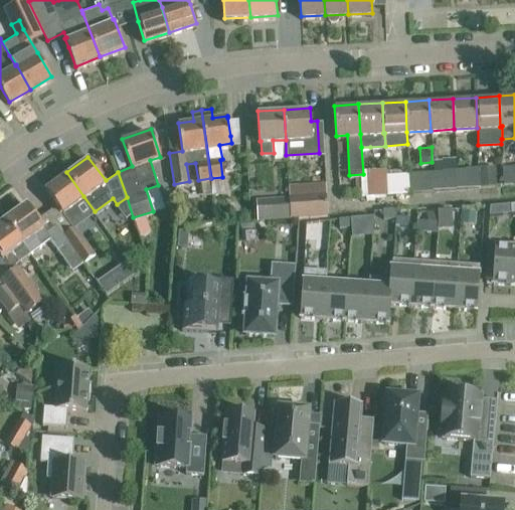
[(386,173),(385,168),(385,159),(379,160),(379,168),(366,169),(367,194),(384,193),(384,174),(386,173)]
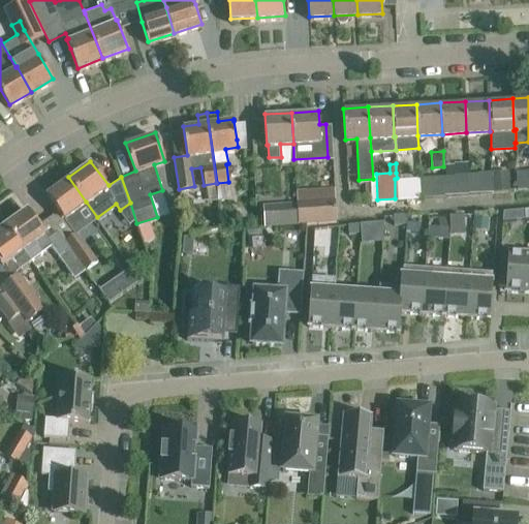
[(493,189),(509,188),(508,167),(492,168),(493,189)]
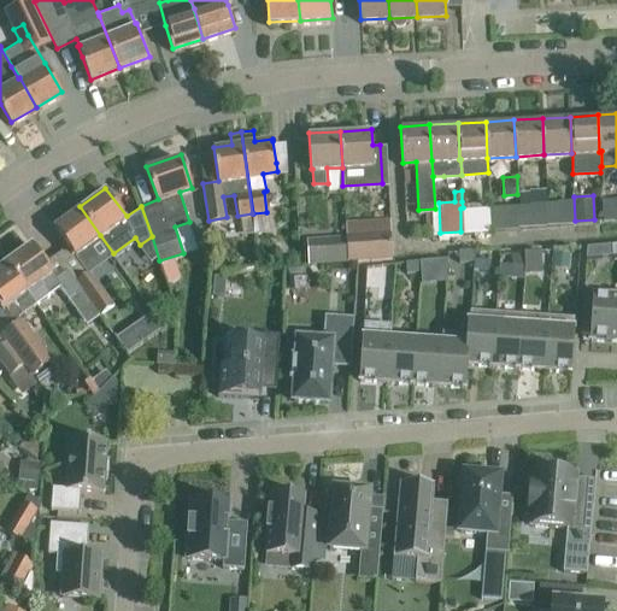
[(574,222),(573,198),(557,199),(559,223),(574,222)]
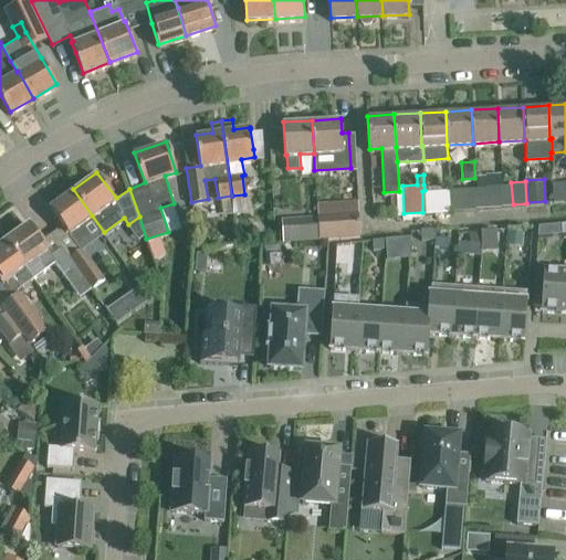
[(473,187),(474,207),(501,204),(500,183),(474,185),(474,187),(473,187)]
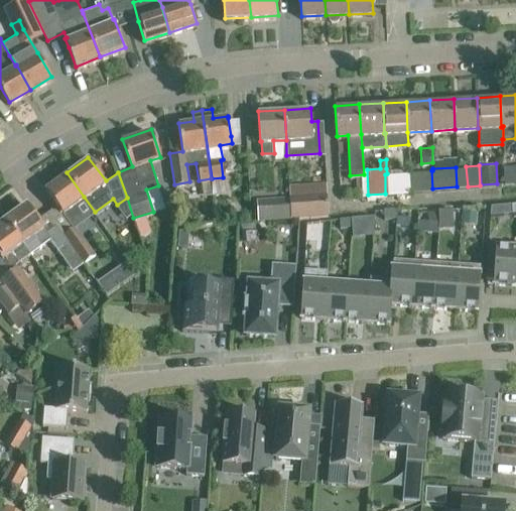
[(385,194),(409,190),(408,172),(410,172),(409,168),(386,168),(387,173),(385,174),(385,194)]
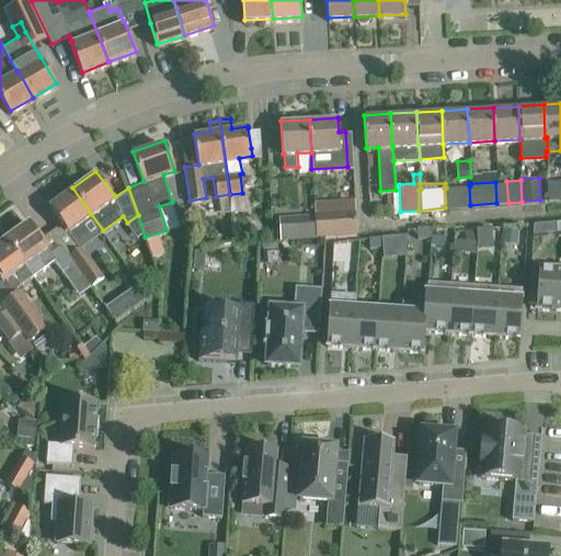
[(470,205),(469,185),(446,188),(444,188),(445,207),(470,205)]
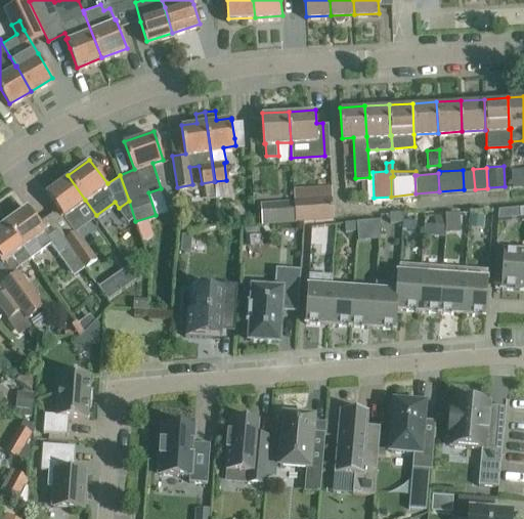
[(75,208),(85,200),(68,175),(46,190),(64,215),(66,215),(73,225),(82,218),(75,208)]
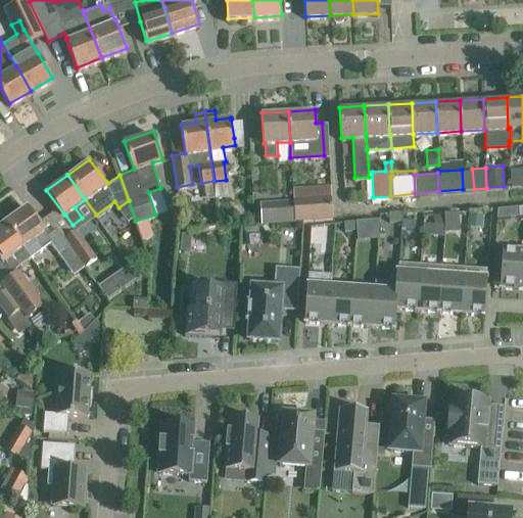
[(316,196),(292,198),(294,220),(332,217),(331,196),(330,184),(315,185),(316,196)]
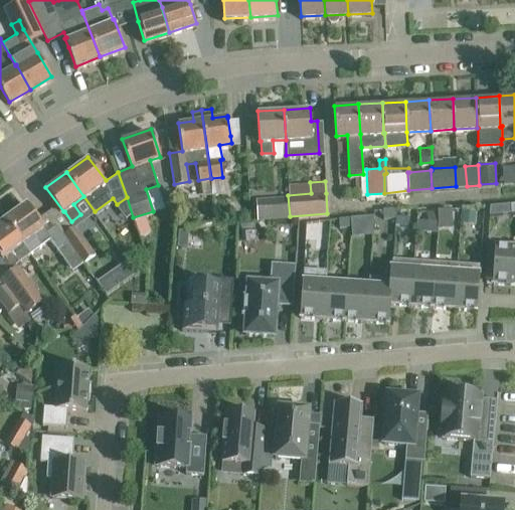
[(290,216),(288,195),(255,197),(258,218),(290,216)]
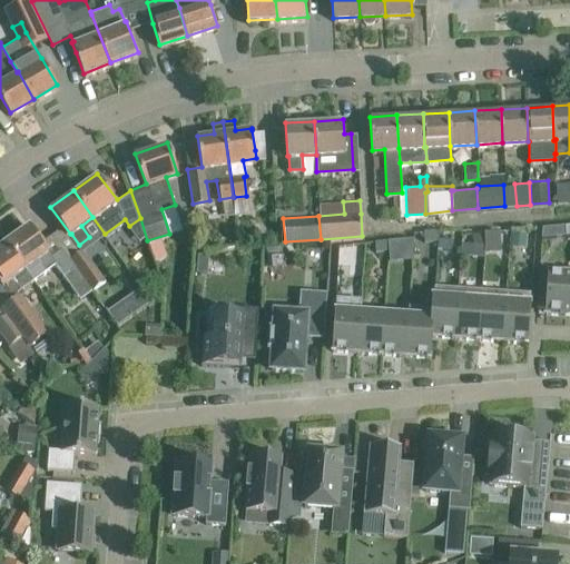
[(29,223),(6,239),(25,266),(33,277),(46,268),(55,263),(77,293),(88,285),(91,288),(92,289),(94,288),(70,256),(62,246),(51,254),(48,250),(49,249),(42,240),(39,235),(29,223)]
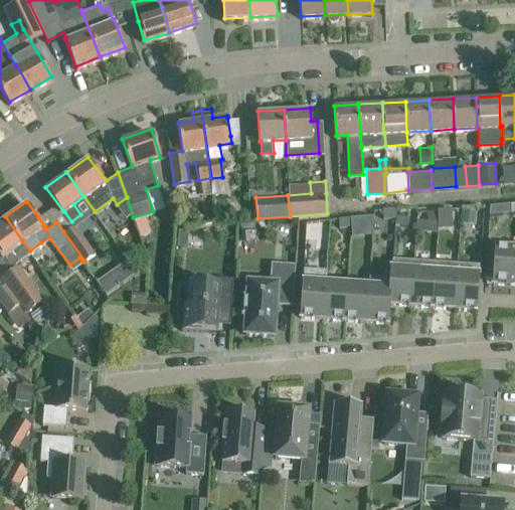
[(383,215),(395,214),(394,206),(383,207),(383,215)]
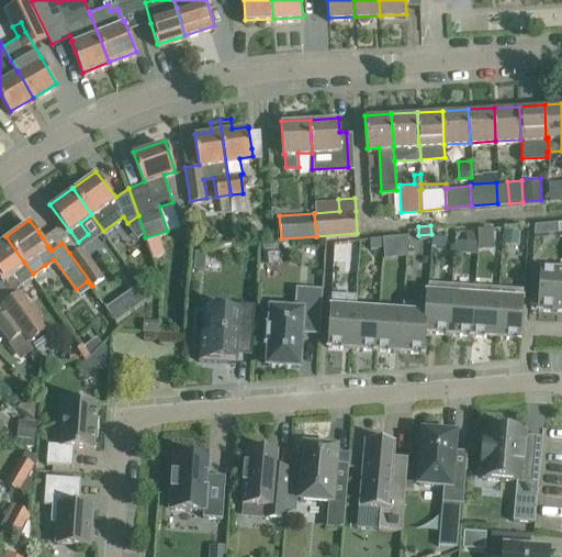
[(494,245),(492,225),(476,226),(476,227),(478,237),(478,246),(494,245)]
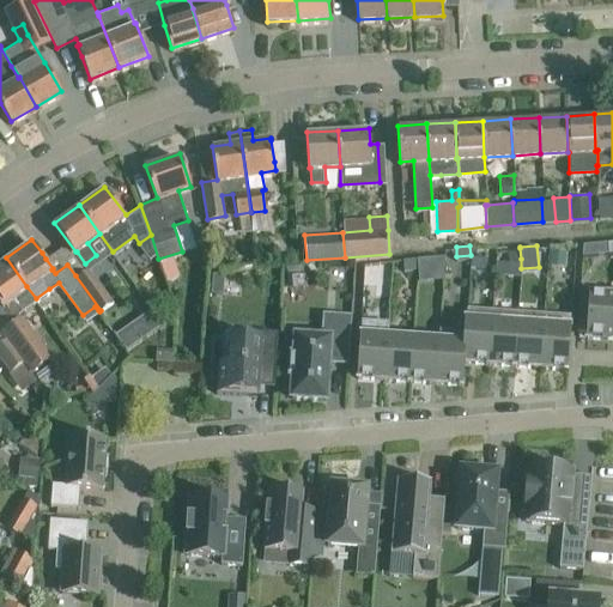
[(550,247),(548,261),(565,262),(566,248),(550,247)]
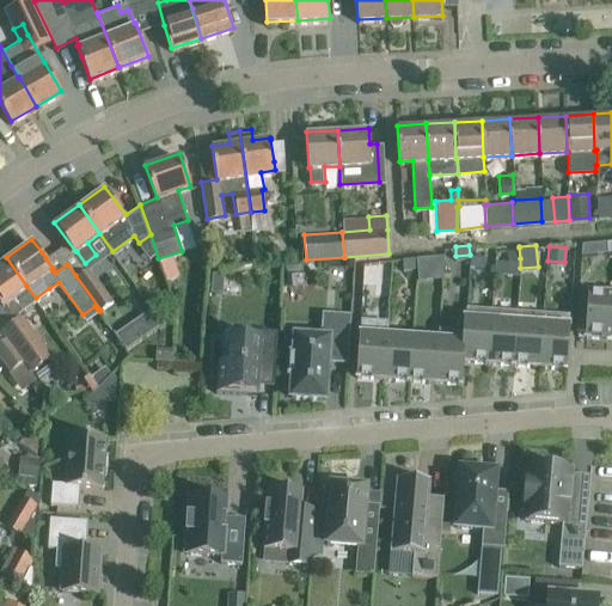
[(520,258),(519,248),(505,249),(506,259),(520,258)]
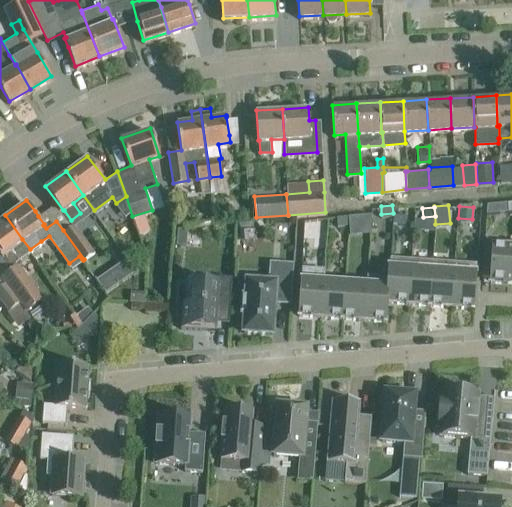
[(394,212),(393,220),(405,220),(406,221),(407,213),(394,212)]
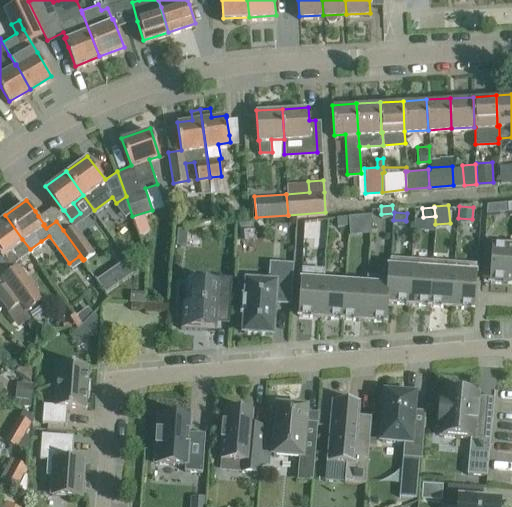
[(360,213),(348,214),(349,222),(361,221),(360,213)]
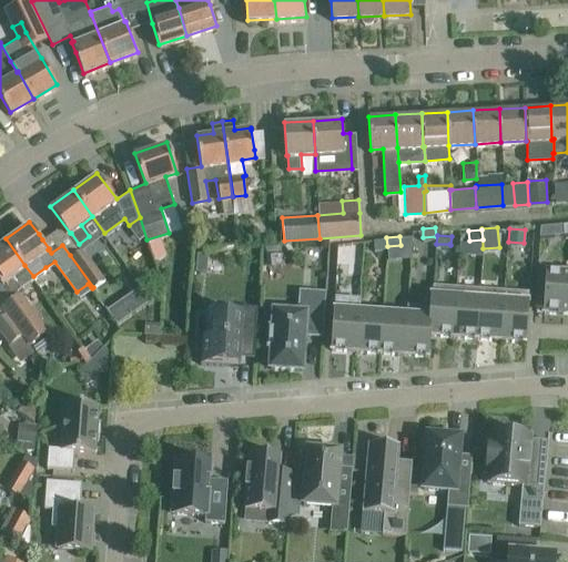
[(387,246),(386,237),(374,238),(374,247),(387,246)]
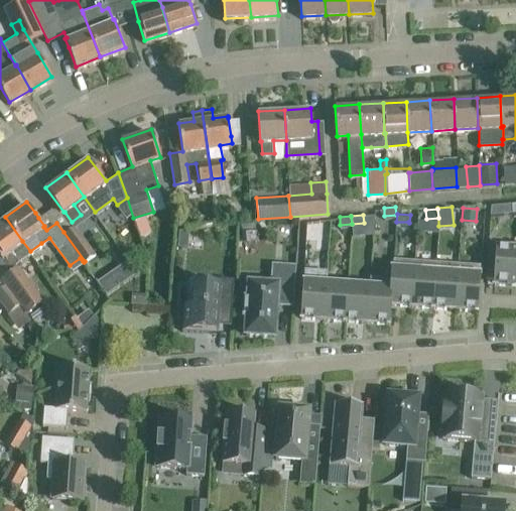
[(12,249),(22,241),(5,217),(0,221),(0,253),(2,256),(3,255),(11,266),(20,259),(12,249)]
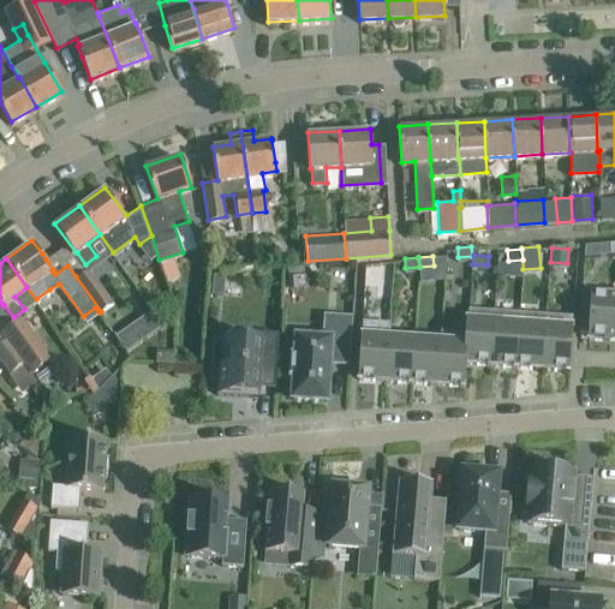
[(390,294),(392,266),(376,264),(374,293),(390,294)]
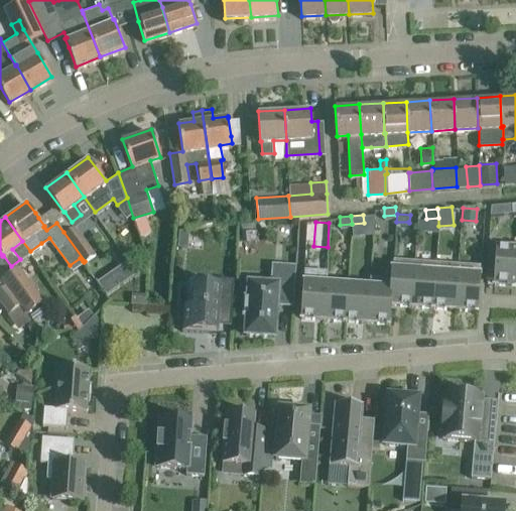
[(63,232),(85,261),(95,254),(74,224),(63,232)]
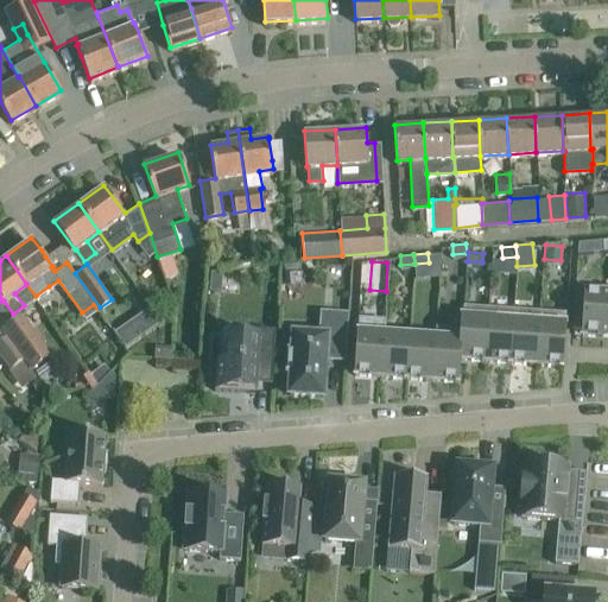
[(582,330),(607,333),(607,289),(584,287),(582,330)]
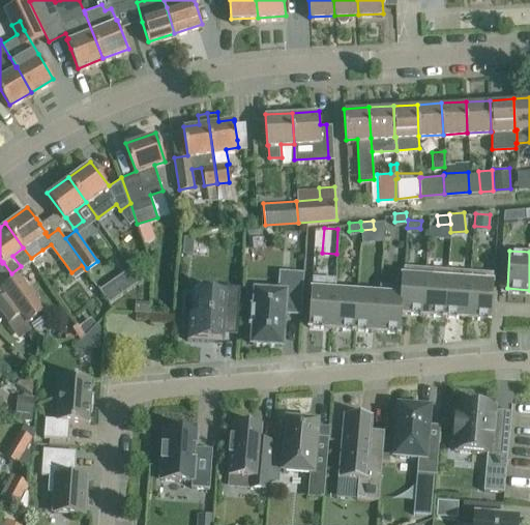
[(402,310),(422,312),(425,265),(404,264),(403,274),(402,273),(402,275),(402,284),(403,284),(402,310)]
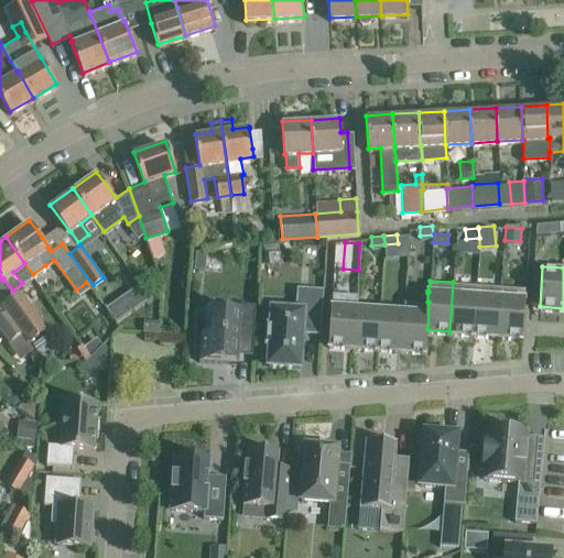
[(115,318),(148,295),(138,282),(106,305),(115,318)]
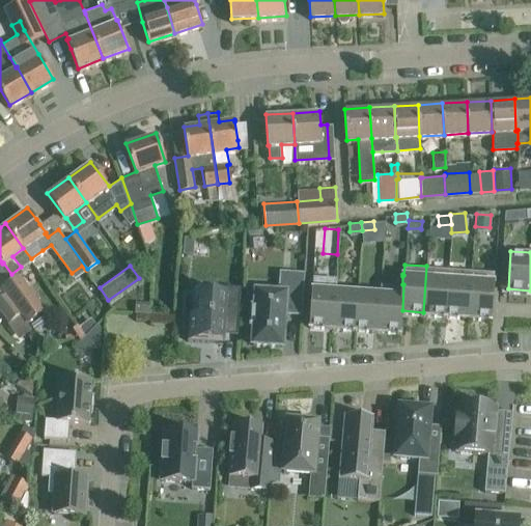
[(423,312),(446,313),(449,268),(426,266),(423,312)]
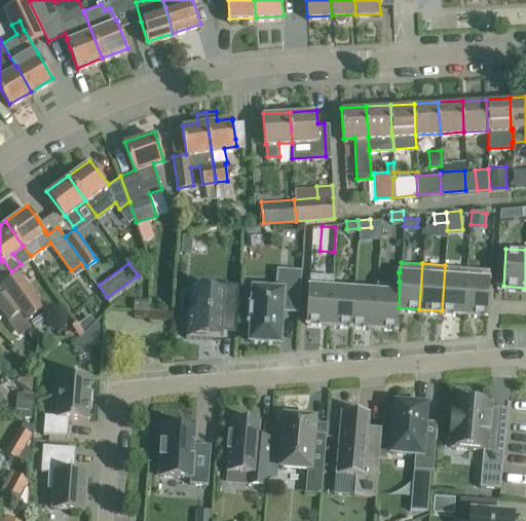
[(442,310),(463,312),(466,266),(445,265),(442,310)]
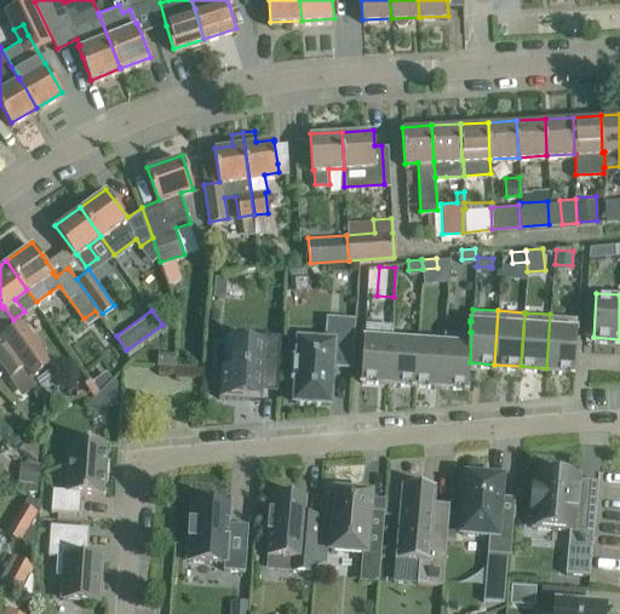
[(550,314),(546,368),(574,369),(574,368),(577,330),(578,328),(577,328),(578,316),(550,314)]
